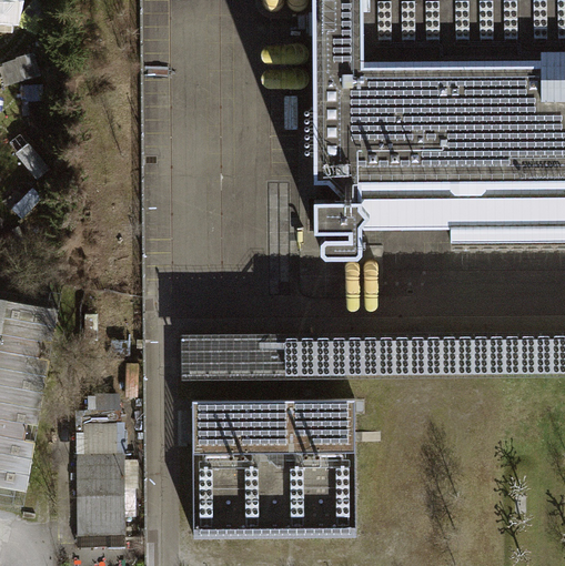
[(29,0),(0,0),(0,31),(29,31),(29,0)]
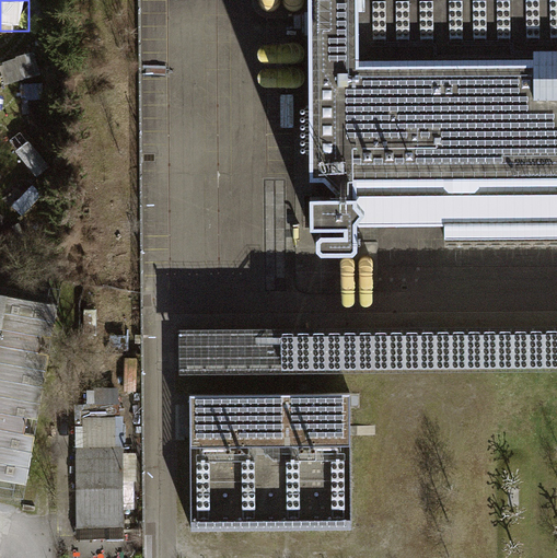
[(556,0),(306,0),(309,229),(333,229),(334,234),(315,235),(315,254),(357,254),(356,229),(443,229),(443,242),(556,240),(556,0)]
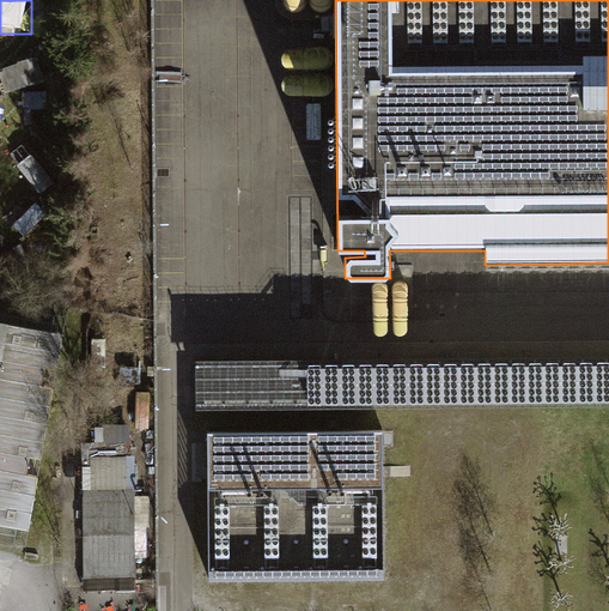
[(12,100),(52,88),(44,64),(5,76),(12,100)]
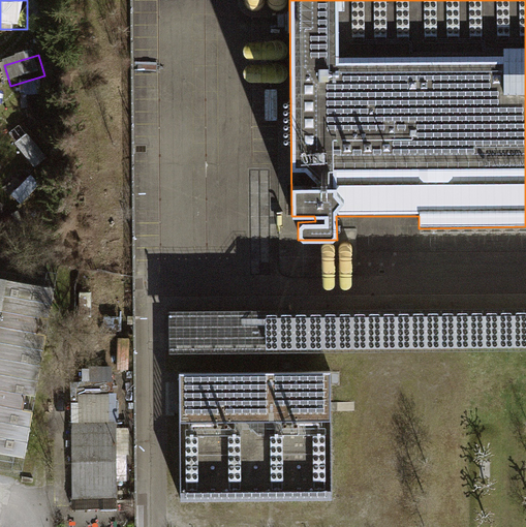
[(0,358),(39,366),(45,335),(35,334),(37,318),(48,319),(54,289),(0,279),(0,358)]
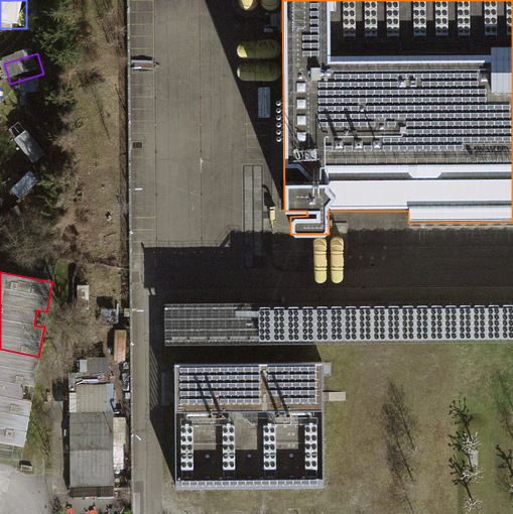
[(512,306),(171,309),(171,340),(512,337),(512,306)]
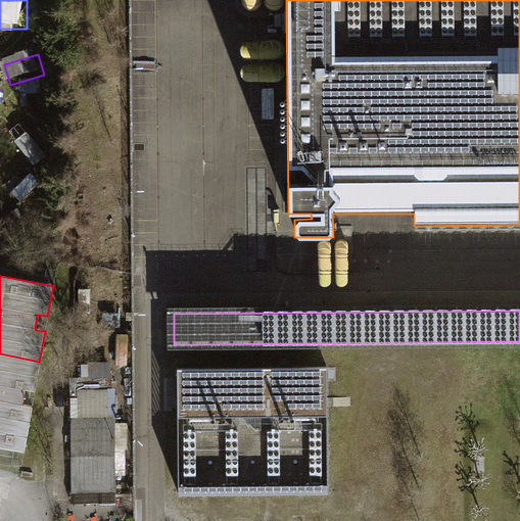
[(34,392),(39,362),(0,353),(0,447),(24,453),(31,408),(21,406),(24,390),(34,392)]
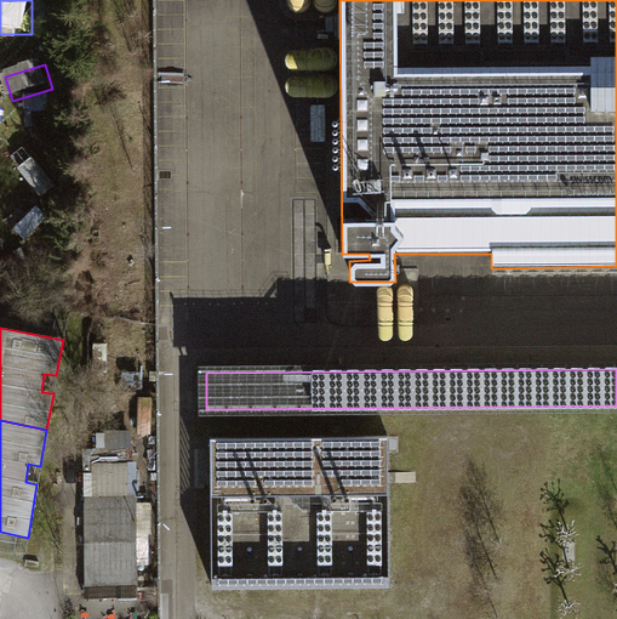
[(209,439),(210,589),(388,588),(388,478),(387,438),(209,439)]
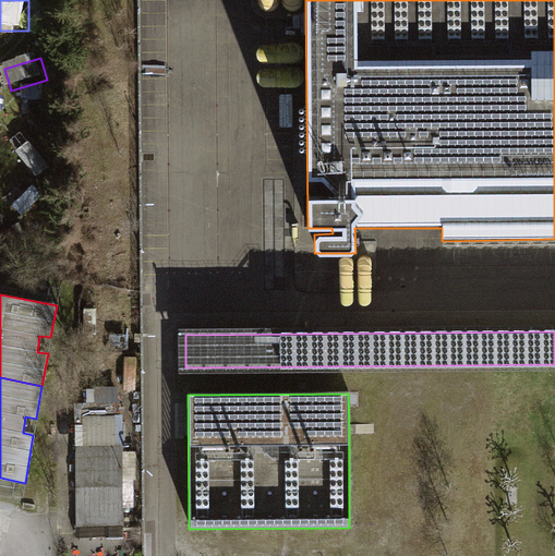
[(111,417),(81,417),(81,447),(74,447),(75,530),(122,530),(121,447),(112,447),(111,417)]
